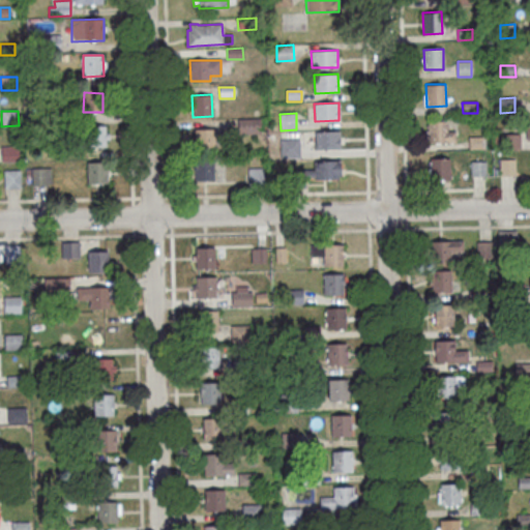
[(238,120),(261,119),(261,135),(238,135),(238,120)]
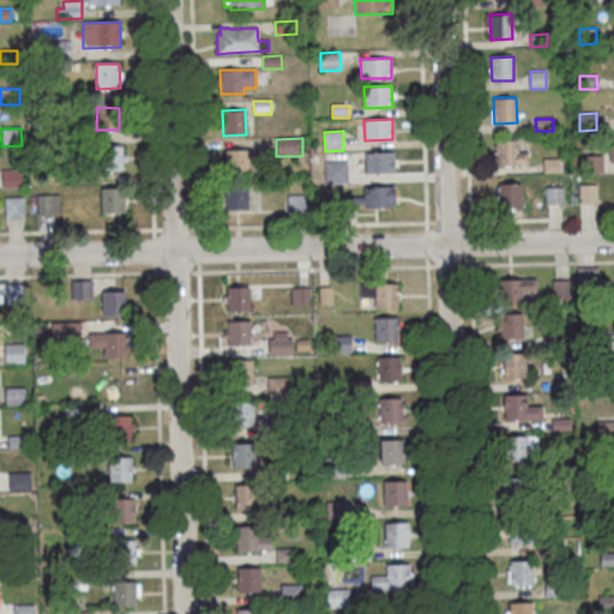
[(497,164),(497,140),(518,139),(518,151),(528,151),(528,164),(497,164)]
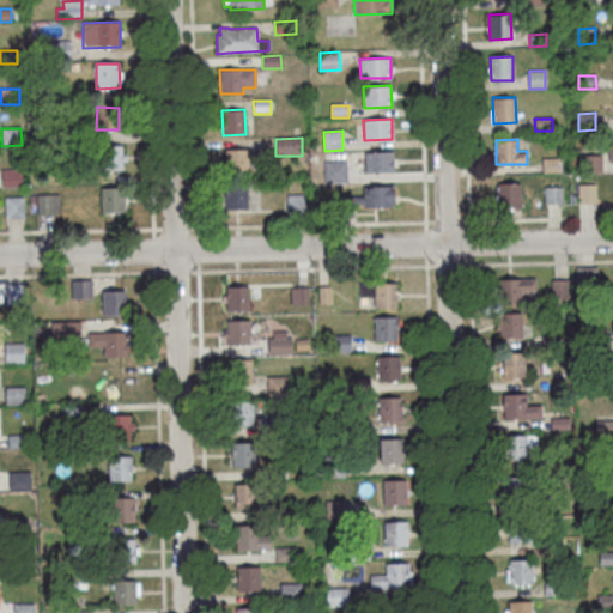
[(99,146),(122,146),(122,171),(101,173),(99,146)]
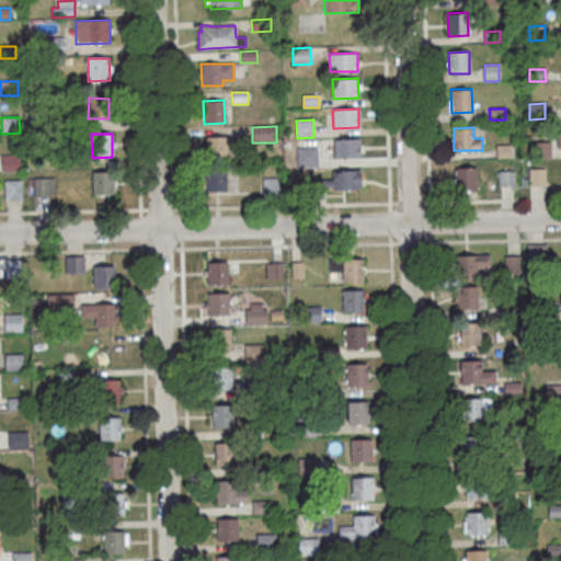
[(205,137),(228,136),(228,158),(206,159),(205,137)]
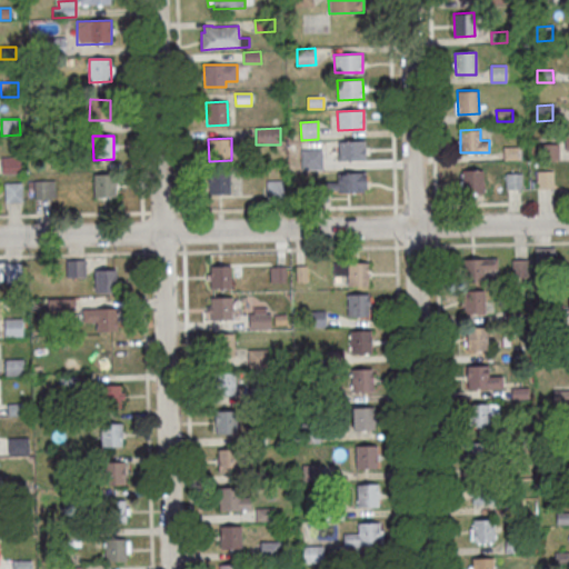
[(338,141),(365,140),(366,159),(339,160),(338,141)]
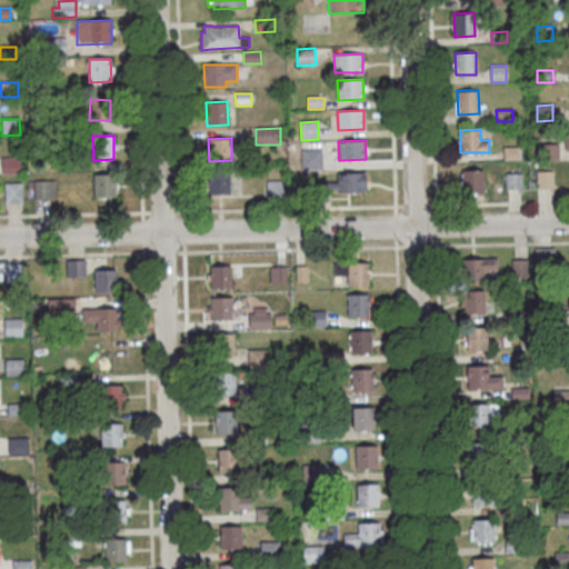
[(539,145),(558,143),(558,159),(539,160),(539,145)]
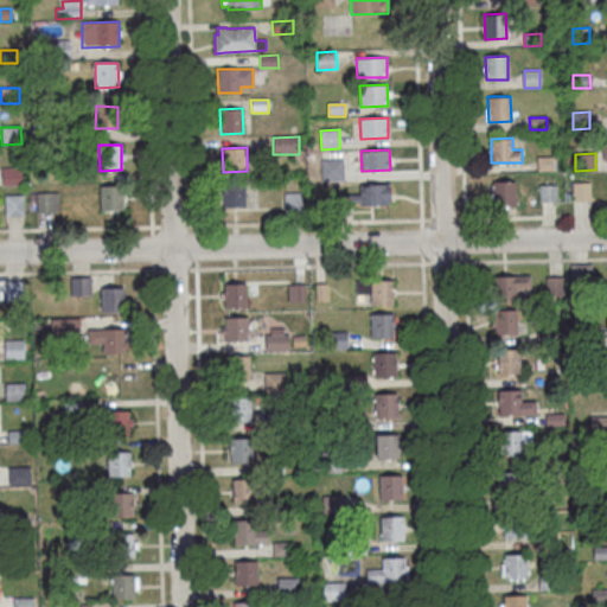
[(536,158),(554,157),(555,171),(536,172),(536,158)]
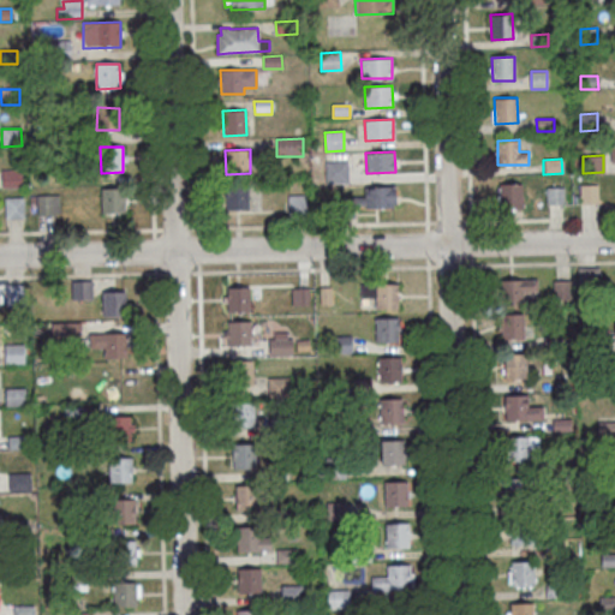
[(326,162),(348,162),(348,183),(326,184),(326,162)]
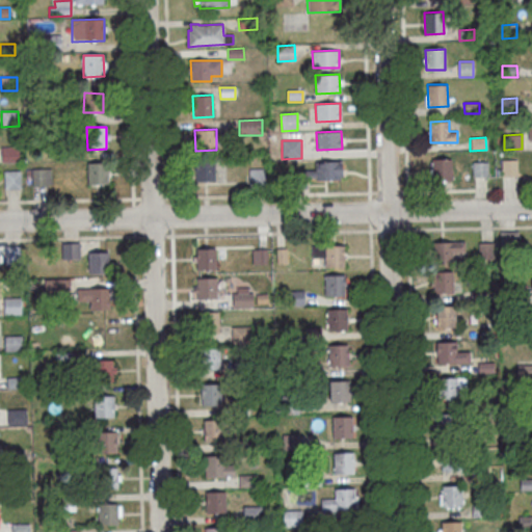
[(1,148),(19,147),(19,162),(2,162),(1,148)]
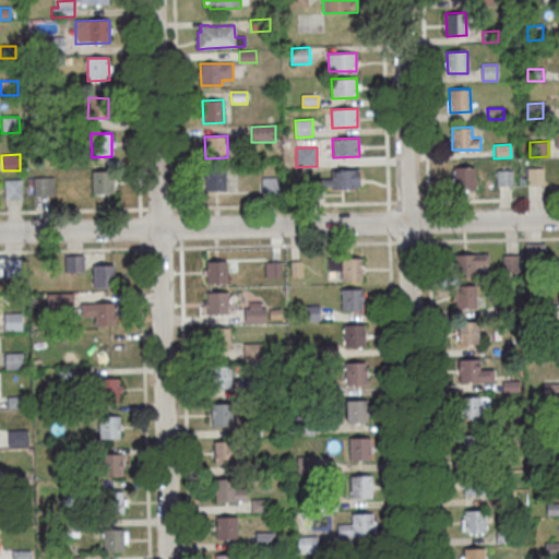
[(225,191),(205,191),(205,168),(225,167),(225,191)]
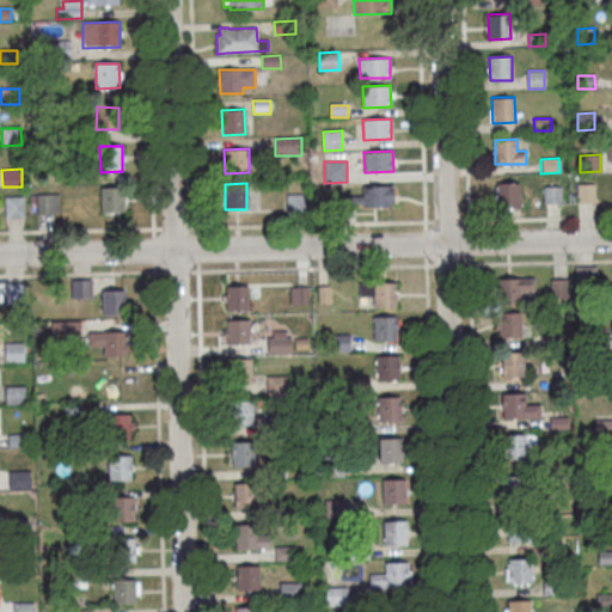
[(497,183),(520,183),(520,206),(499,207),(497,183)]
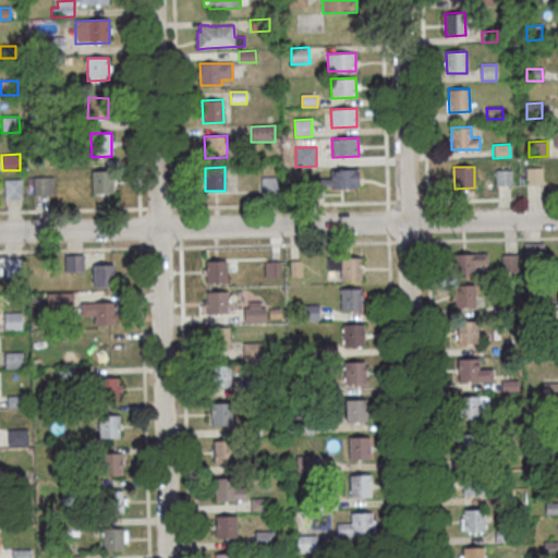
[(525,168),(542,168),(542,184),(525,185),(525,168)]
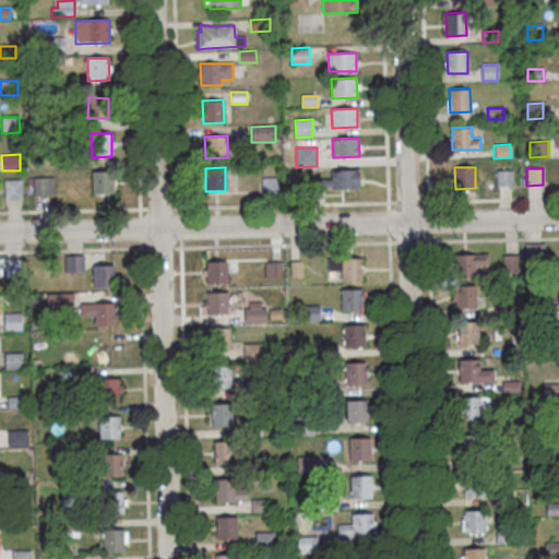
[(357,186),(357,190),(332,191),(332,187),(321,188),(321,197),(307,197),(307,180),(332,179),(331,169),(359,169),(359,186),(357,186)]
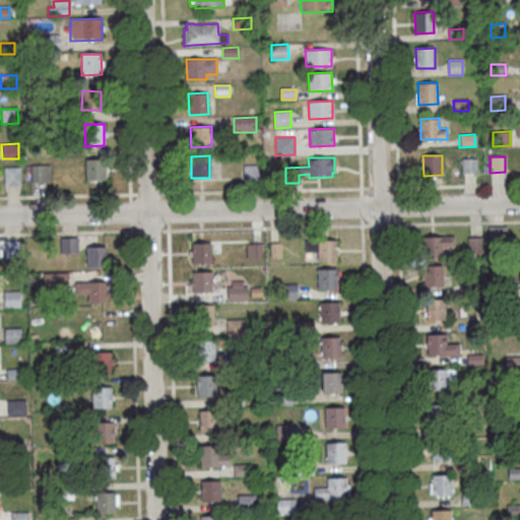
[(461,158),(475,158),(475,173),(461,173),(461,158)]
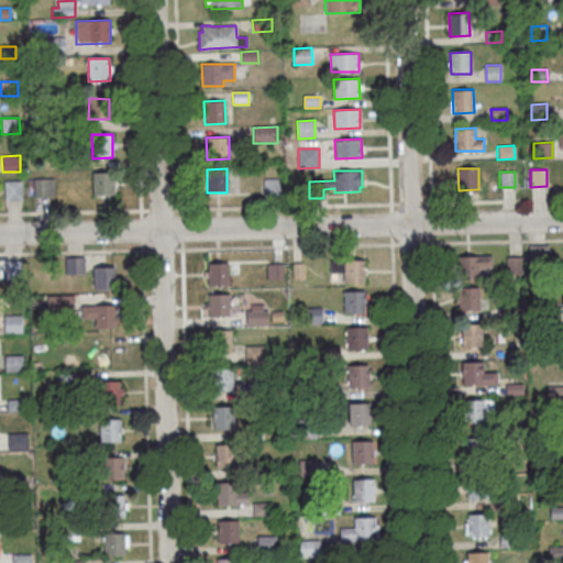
[(92,173),(112,173),(112,194),(92,194),(92,173)]
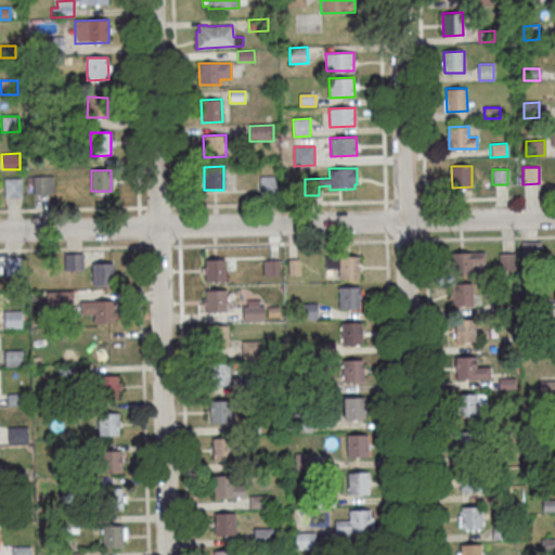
[(260,177),(276,176),(278,201),(260,202),(260,177)]
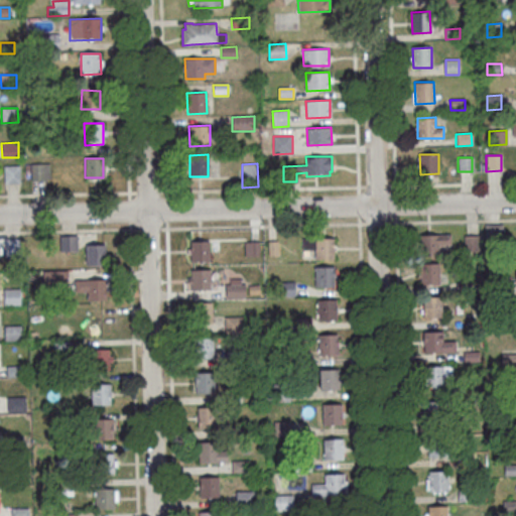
[(49,164),(49,179),(45,179),(45,181),(31,181),(30,164),(49,164)]
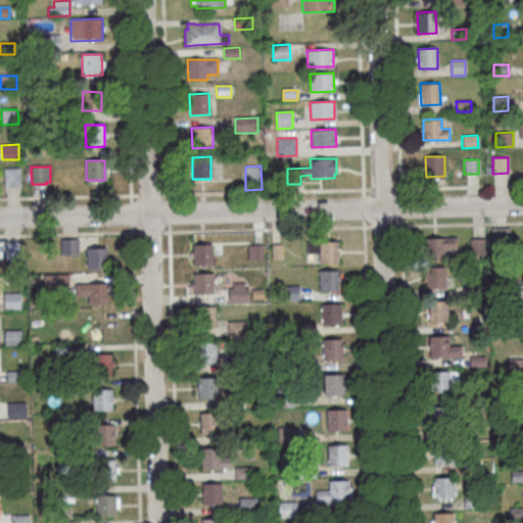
[(4,169),(20,169),(20,186),(4,186),(4,169)]
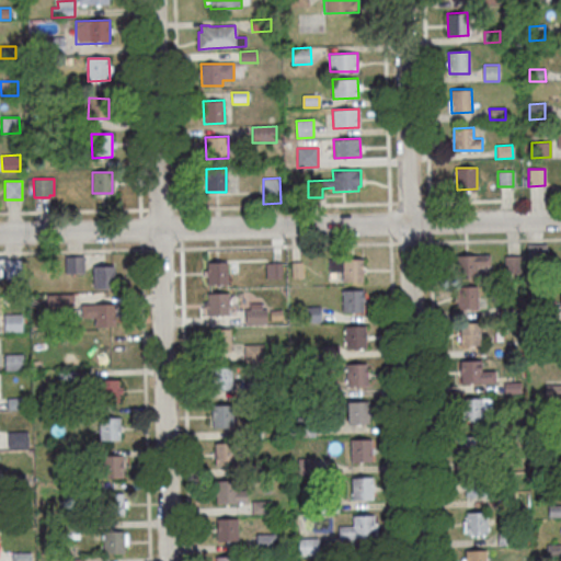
[(526,245),(545,244),(546,266),(527,267),(526,245)]
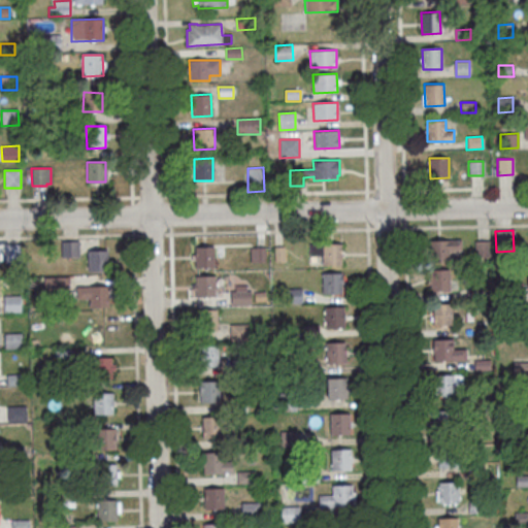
[(449,252),(449,261),(429,262),(429,240),(462,239),(462,251),(449,252)]
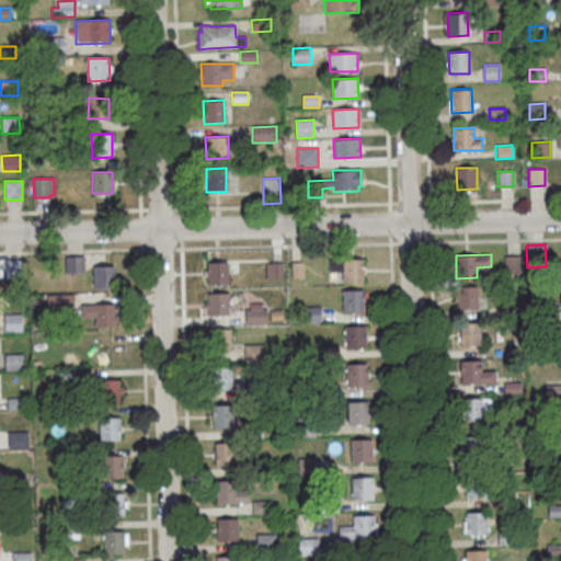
[(83,256),(83,275),(66,275),(66,256),(83,256)]
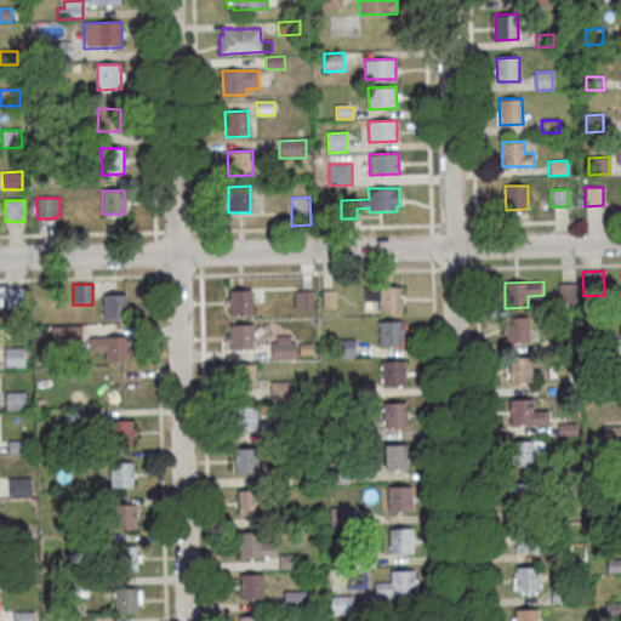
[(557,285),(575,284),(576,302),(558,303),(557,285)]
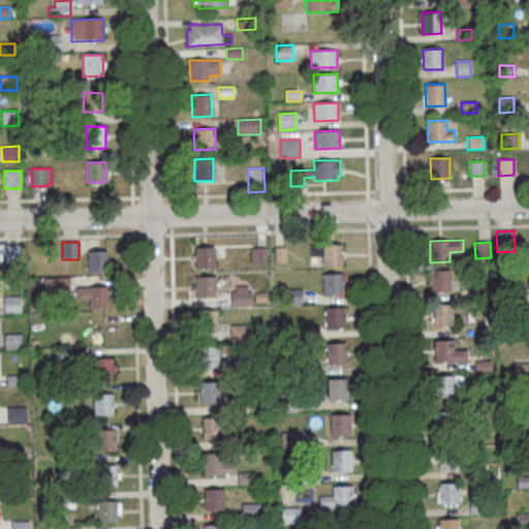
[(310,244),(342,244),(342,266),(322,266),(322,255),(310,255),(310,244)]
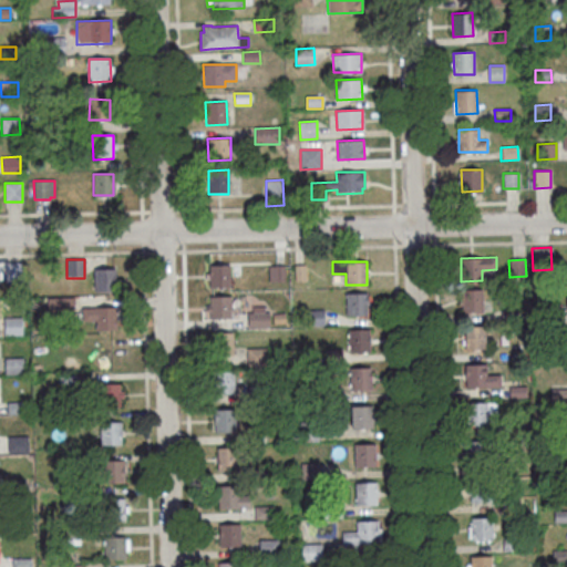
[(4,264),(21,263),(21,282),(4,284),(4,264)]
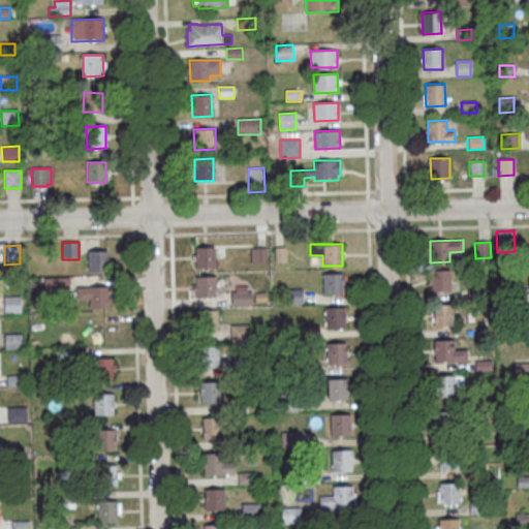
[(195,247),(214,246),(215,268),(195,269),(195,247)]
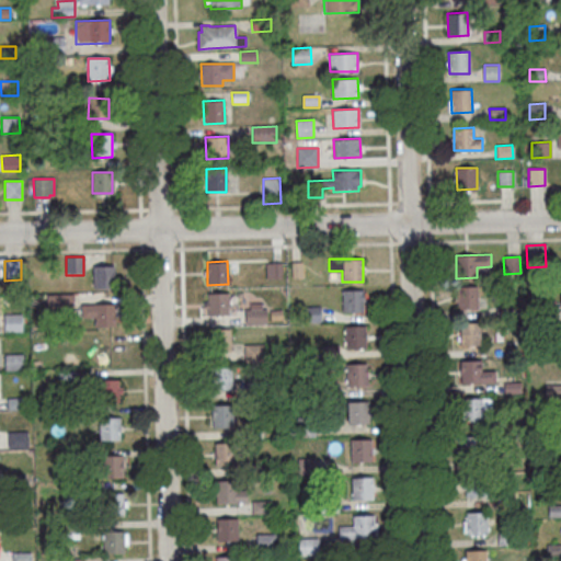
[(302,262),(304,279),(293,279),(292,262),(302,262)]
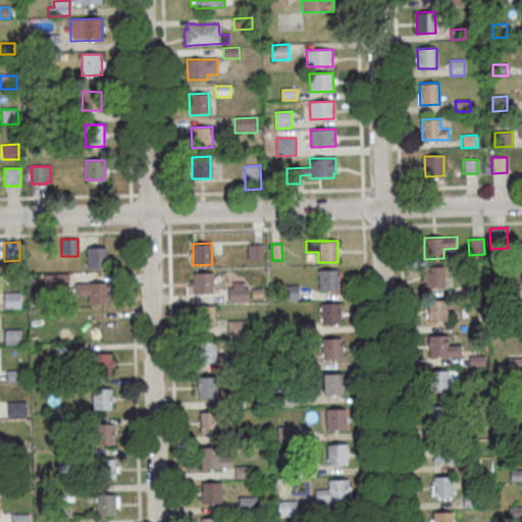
[(262,245),(262,261),(248,262),(248,245),(262,245)]
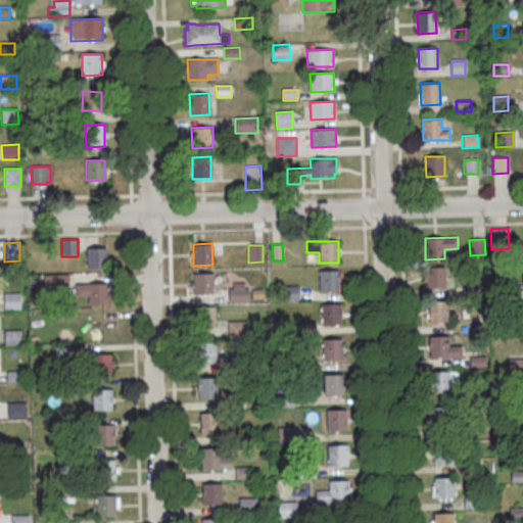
[(87,247),(105,247),(106,269),(87,270),(87,247)]
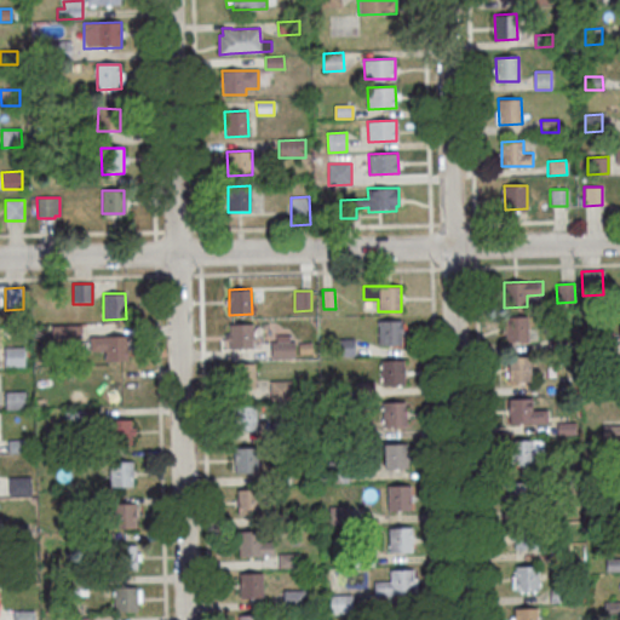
[(505,317),(528,316),(529,340),(506,342),(506,333),(503,333),(501,326),(505,326),(505,317)]
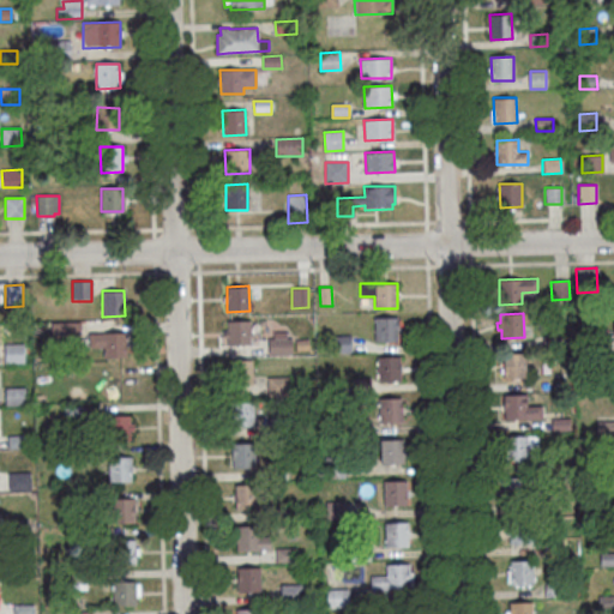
[(374,317),(397,317),(398,343),(375,343),(374,317)]
